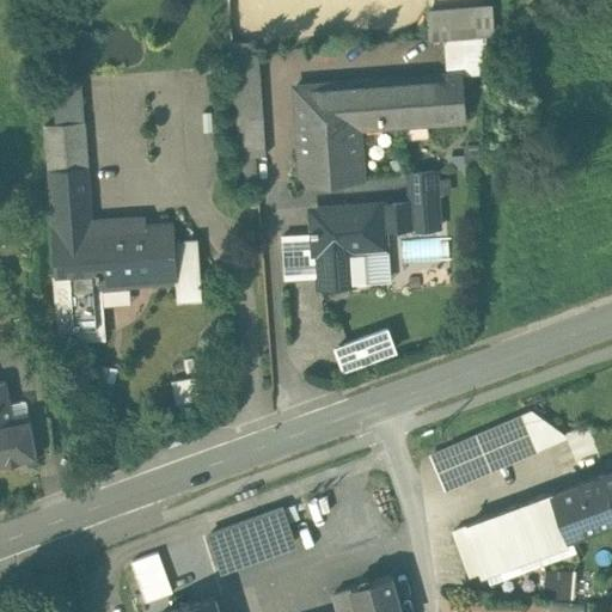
[(473,11),(427,14),(428,42),(444,41),(444,40),(476,37),(473,11)]
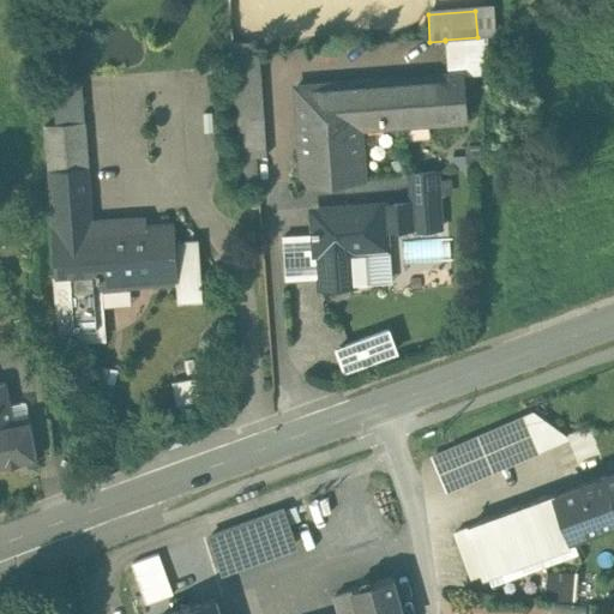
[(477,37),(445,40),(445,41),(447,76),(463,74),(463,76),(487,74),(488,36),(477,37)]
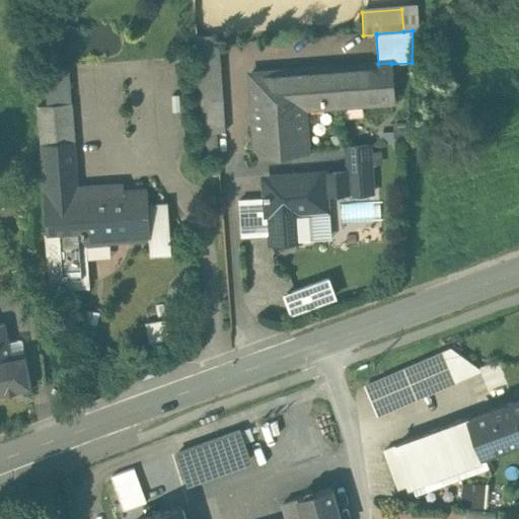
[(219,45),(196,47),(204,157),(219,156),(217,132),(225,131),(219,45)]
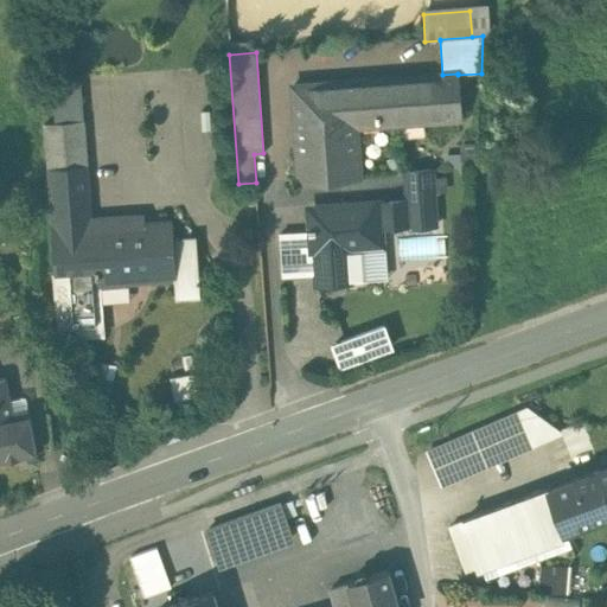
[(442,75),(293,85),(300,180),(359,176),(356,125),(460,117),(458,75),(458,74),(442,75)]
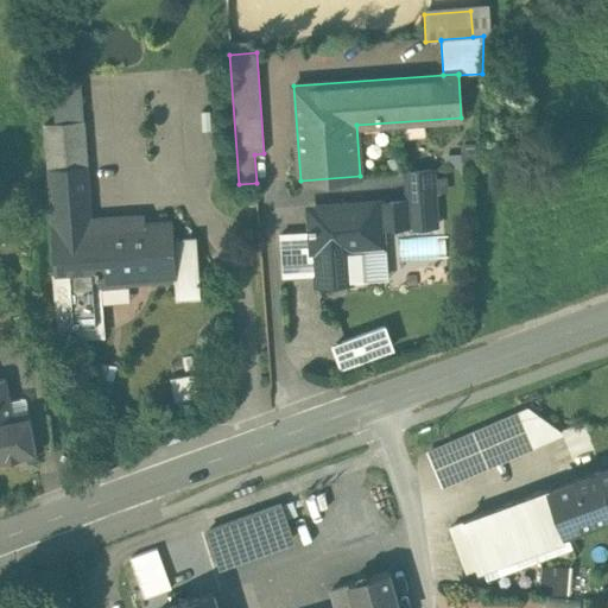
[(83,120),(45,124),(48,168),(87,165),(83,120)]
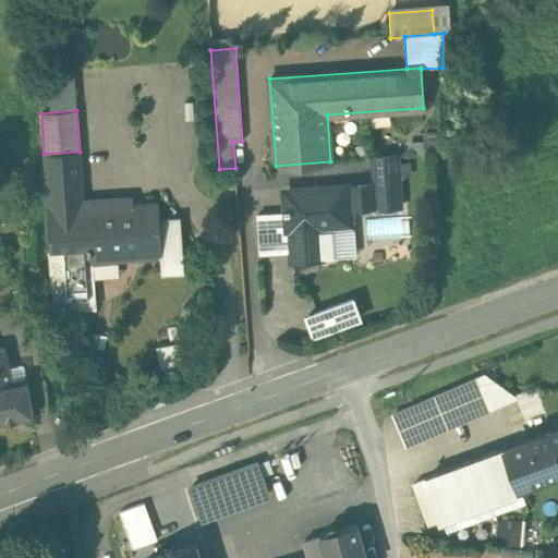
[(424,142),(416,140),(413,146),(435,154),(443,133),(428,129),(424,142)]
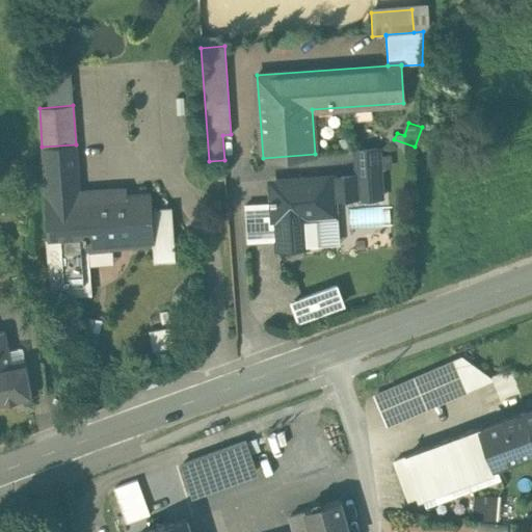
[(76,144),(42,147),(46,194),(79,191),(76,144)]
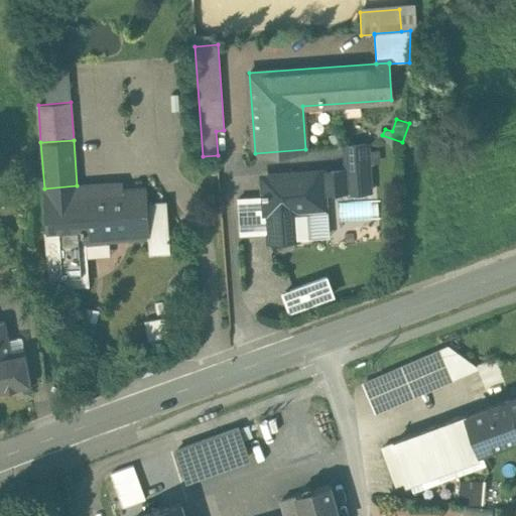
[(368,143),(344,145),(345,157),(368,155),(368,143)]
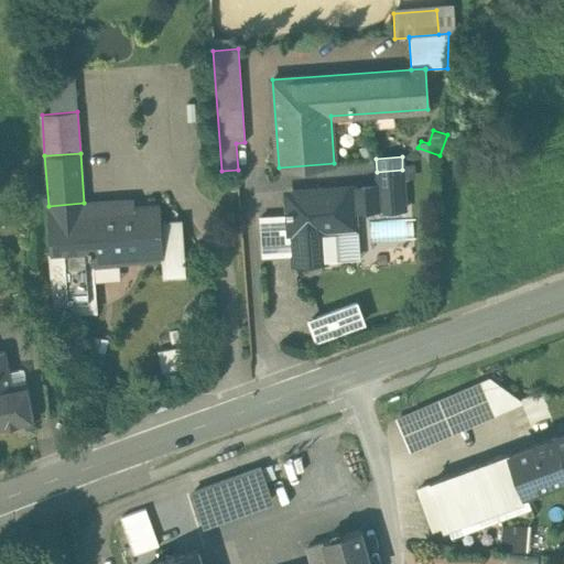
[(402,170),(377,172),(378,186),(380,207),(380,210),(405,208),(402,170)]
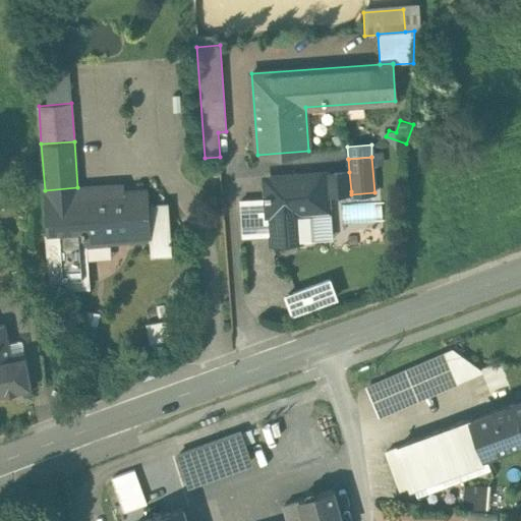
[(349,172),(325,174),(326,193),(351,191),(349,172)]
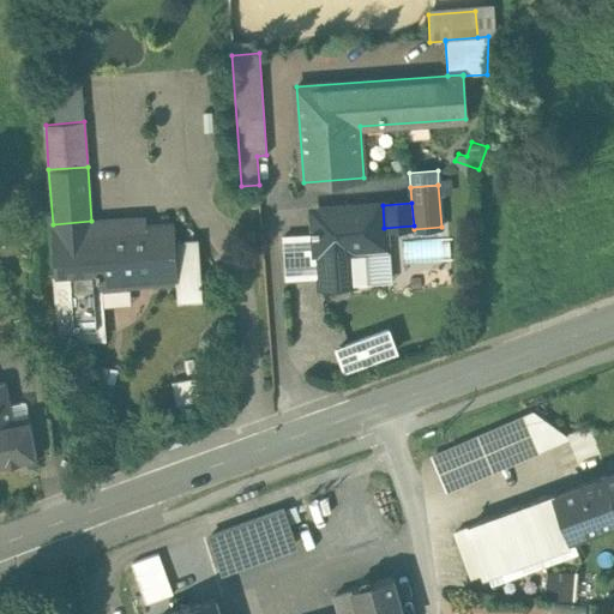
[(383,205),(345,208),(347,212),(318,215),(319,229),(312,229),(312,234),(315,234),(317,251),(318,251),(320,287),(323,287),(323,284),(345,283),(347,284),(348,284),(345,248),(384,246),(384,247),(385,247),(384,228),(383,205)]
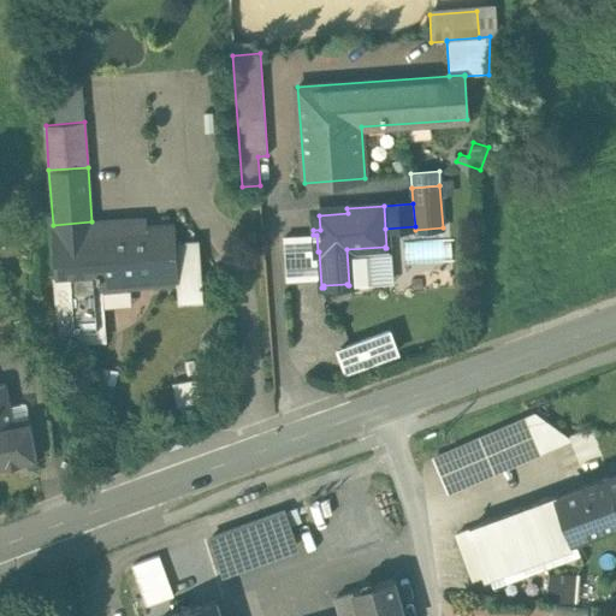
[(148,234),(128,235),(123,219),(92,221),(53,225),(57,276),(101,272),(101,279),(130,277),(131,286),(153,285),(153,283),(178,280),(173,224),(147,226),(148,234)]
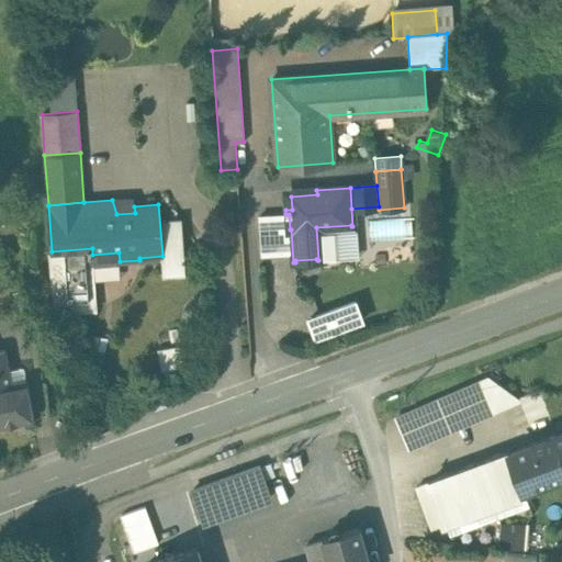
[(370,220),(370,238),(416,236),(415,217),(370,220)]
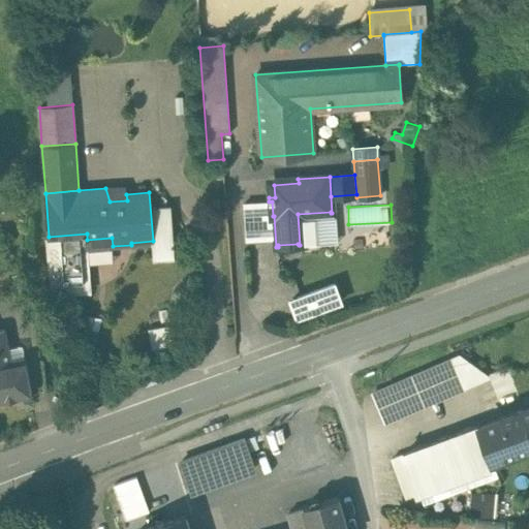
[(87,234),(49,237),(52,285),(66,284),(66,291),(90,290),(87,240),(87,234)]
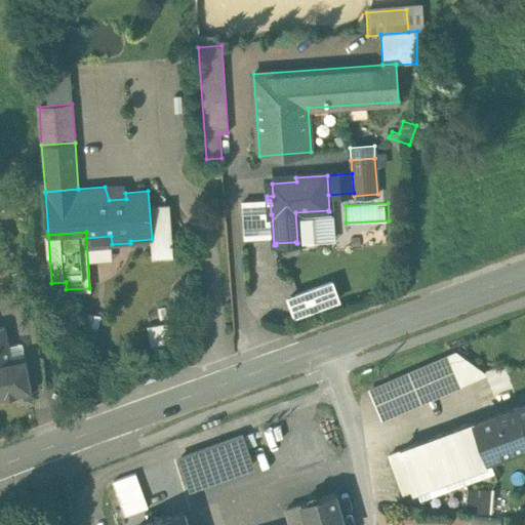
[(341,276),(294,294),(303,316),(350,297),(341,276)]
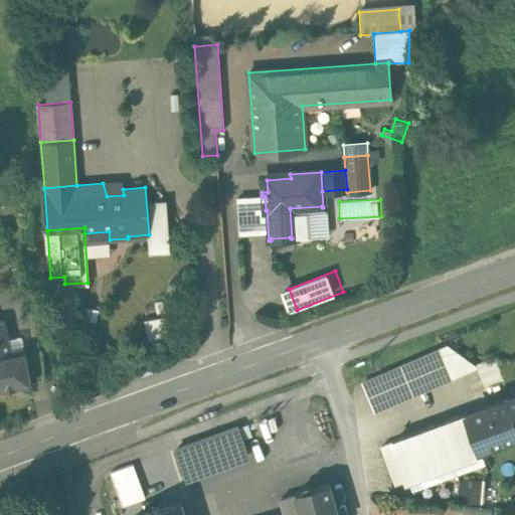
[(0,321),(0,390),(30,385),(24,350),(10,352),(4,321),(0,321)]
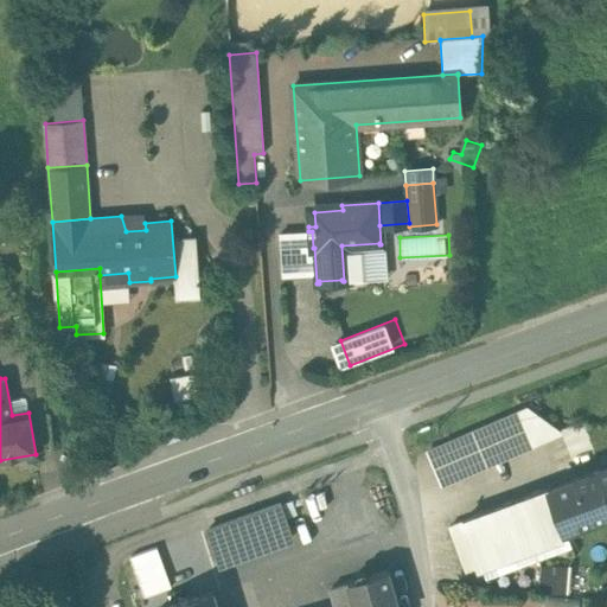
[(443,479),(562,440),(550,403),(432,443),(443,479)]
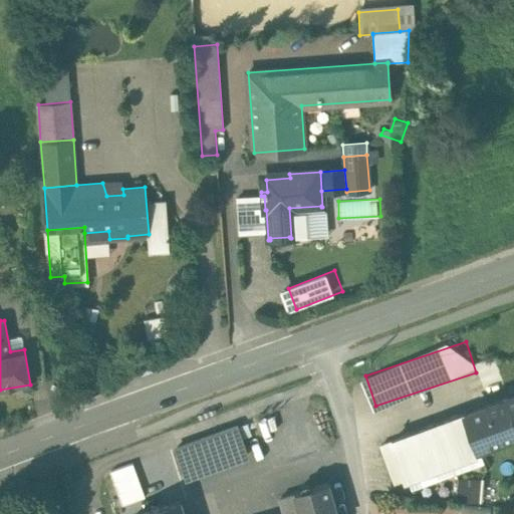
[(513,395),(392,441),(406,479),(480,452),(479,448),(513,434),(513,395)]
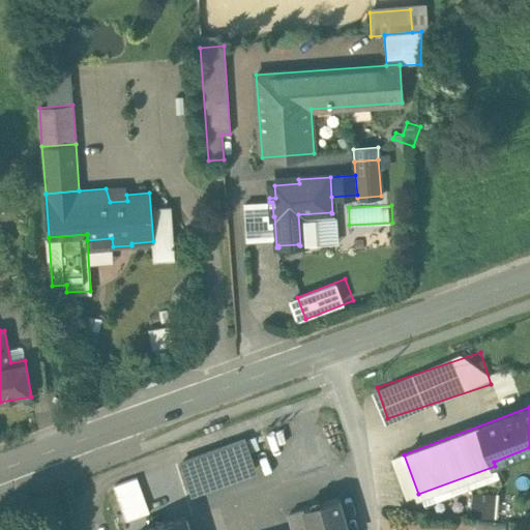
[(244,438),(197,455),(181,461),(192,491),(256,468),(244,438)]
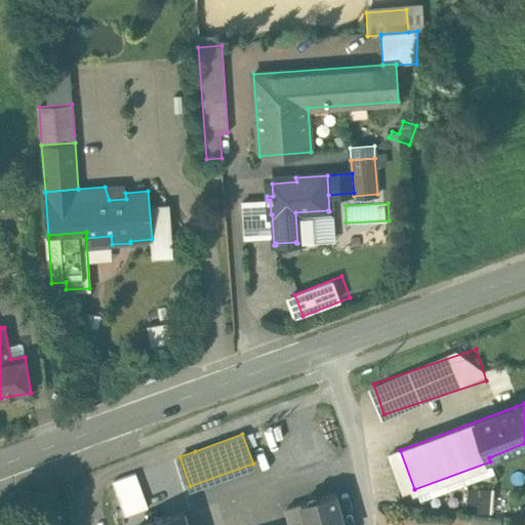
[(127,502),(158,493),(150,469),(120,478),(127,502)]
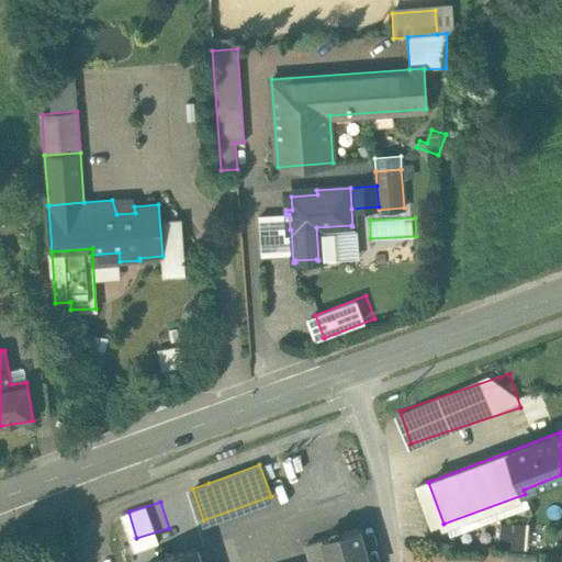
[(323,539),(327,555),(329,561),(369,561),(360,528),(323,539)]
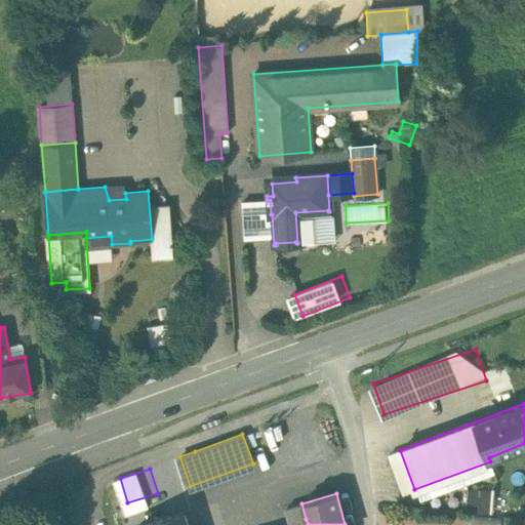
[(301,502),(286,508),(290,523),(306,519),(301,503),(301,502)]
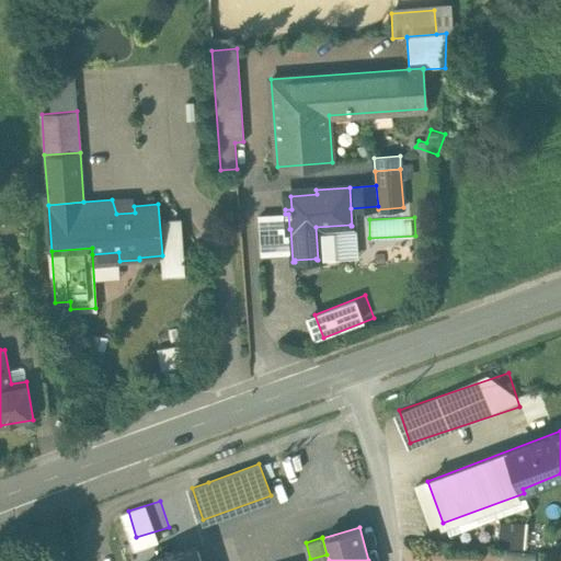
[(207,560),(202,545),(149,560),(207,560)]
